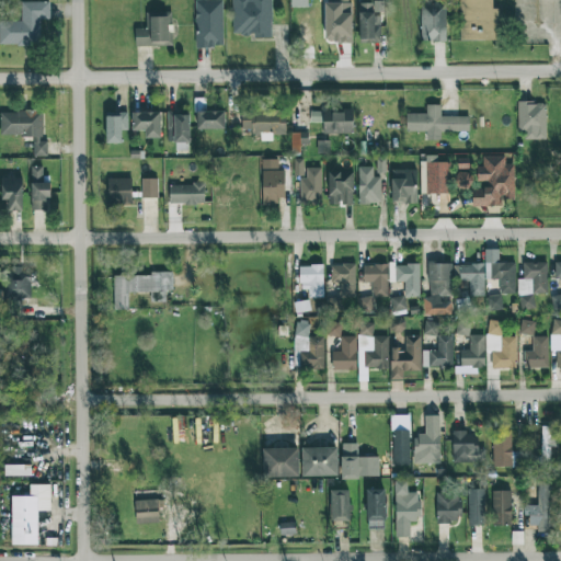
[(224,47),(222,0),(195,0),(195,47),(224,47)]
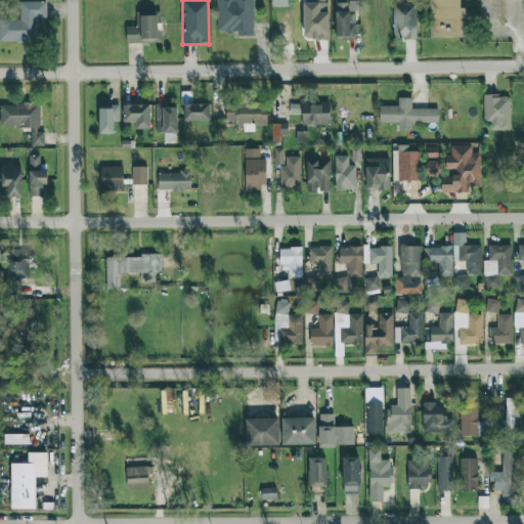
[(253,0),(216,0),(218,33),(237,32),(237,36),(255,36),(253,0)]
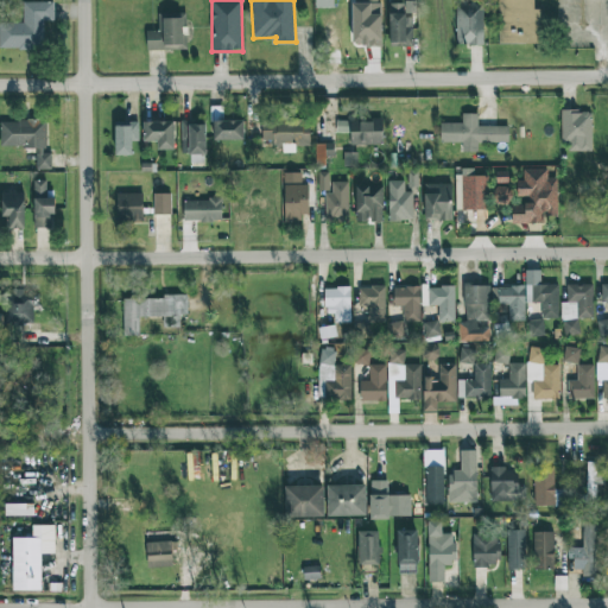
[(539,44),(539,10),(533,10),(532,0),(498,0),(499,45),(539,44)]
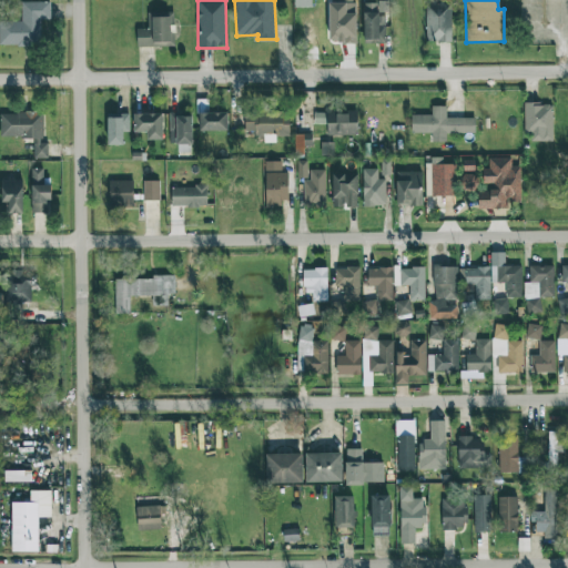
[(50,2),(21,2),(21,21),(0,20),(0,46),(40,47),(41,20),(50,20),(50,2)]
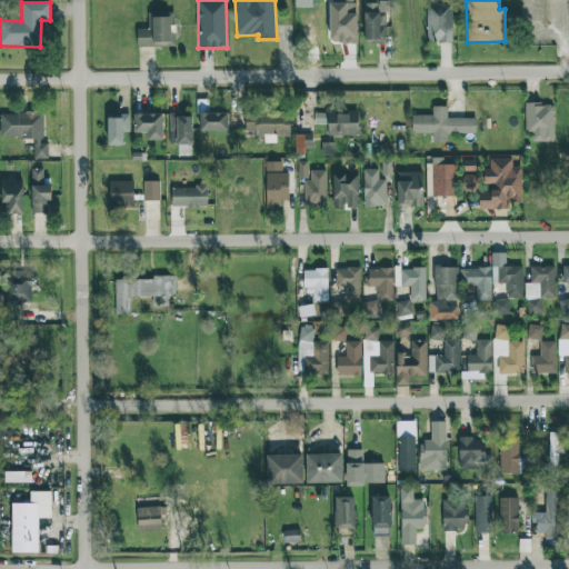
[(387,2),(366,2),(365,43),(386,45),(387,2)]
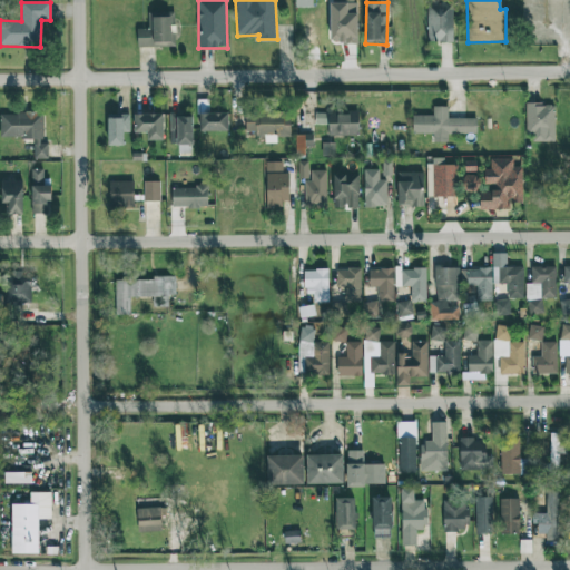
[(330,3),(331,43),(357,42),(356,3),(330,3)]
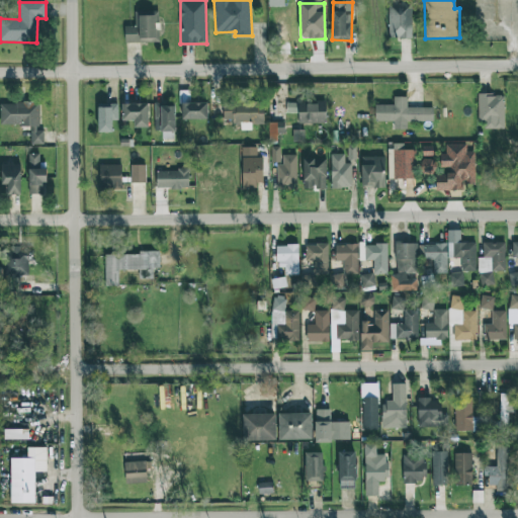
[(389,4),(387,38),(411,38),(412,4),(389,4)]
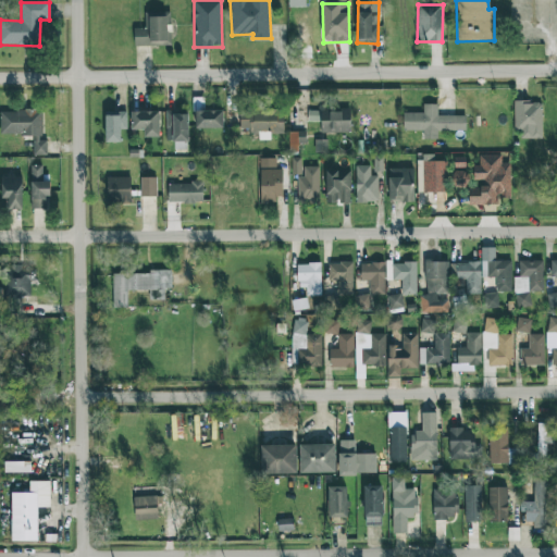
[(134,28),(134,46),(170,45),(170,12),(145,13),(145,28),(134,28)]
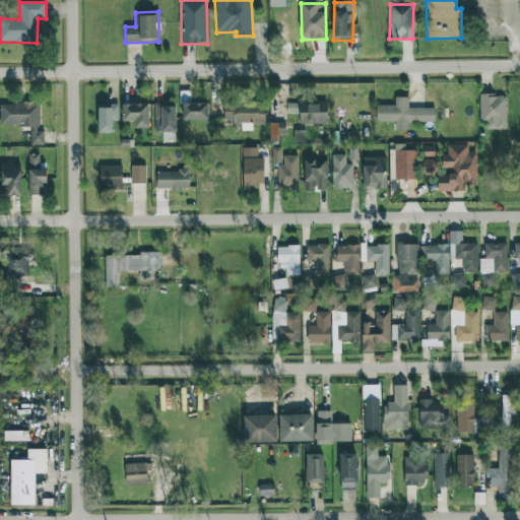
[(506,129),(506,94),(479,94),(479,122),(485,122),(485,130),(506,129)]
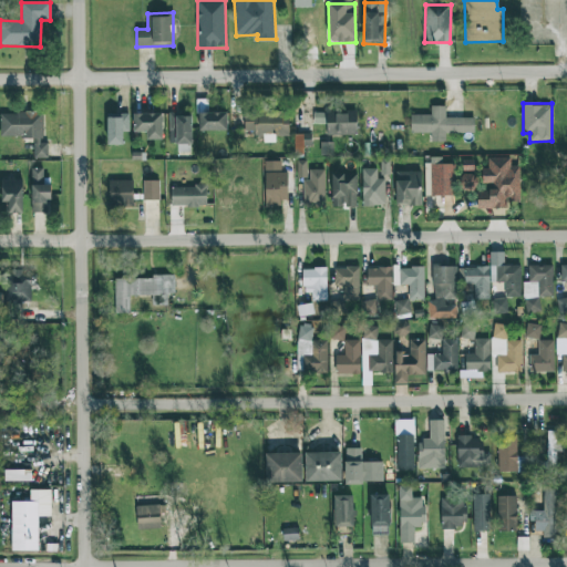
[(474,133),(474,119),(445,117),(445,106),(431,106),(431,115),(411,115),(411,133),(431,133),(431,142),(445,142),(445,133),(474,133)]
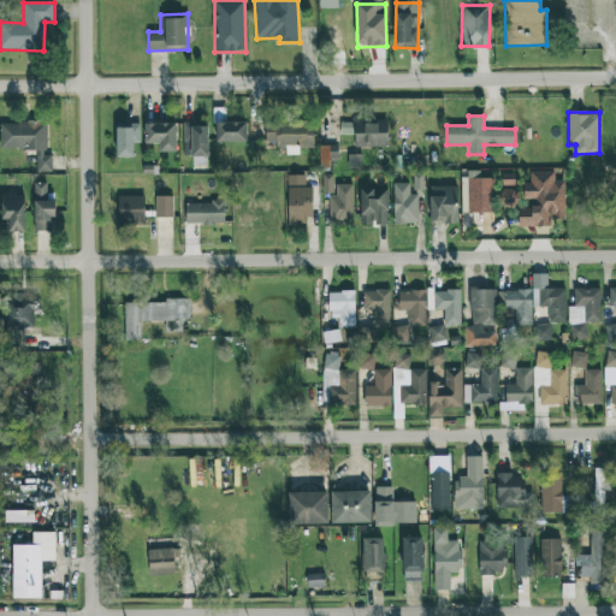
[(266,143),(276,143),(276,148),(286,148),(286,155),(298,155),(298,148),(313,148),(313,120),(266,122),(266,143)]
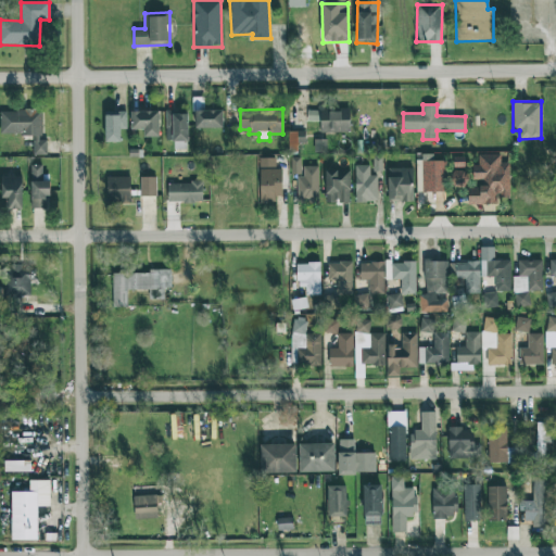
[(350,131),(350,109),(307,110),(307,122),(320,121),(320,133),(350,131)]
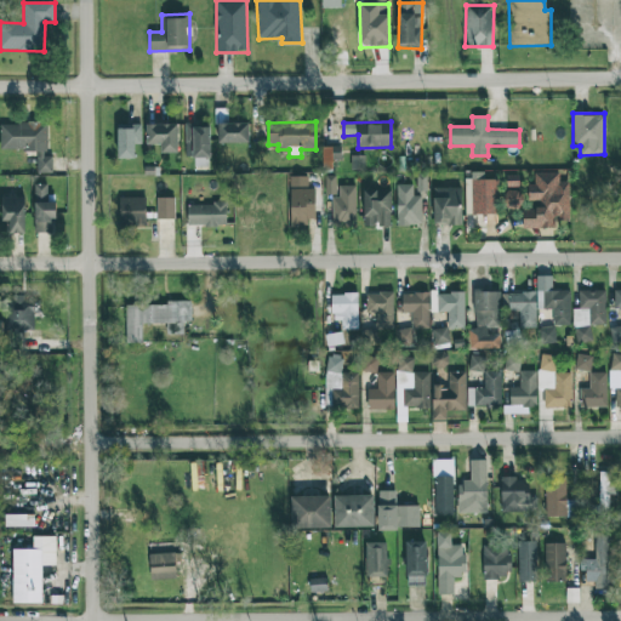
[(52,174),(52,157),(46,157),(46,124),(0,124),(0,123),(0,151),(38,151),(38,174),(52,174)]
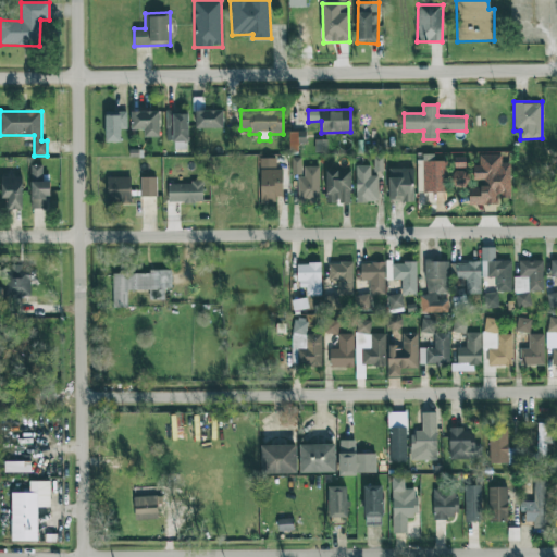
[(222,110),(195,111),(195,128),(223,128),(222,110)]
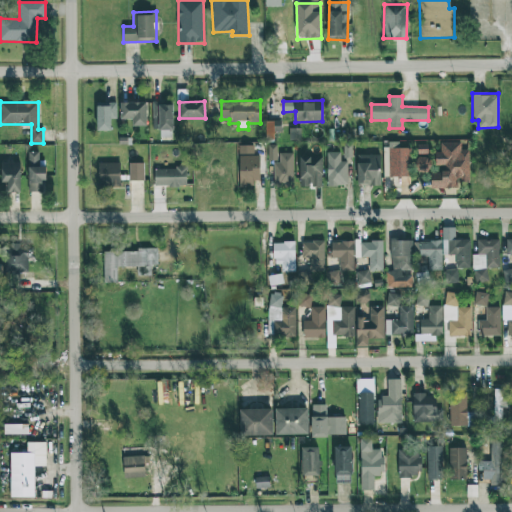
[(96,131),(111,131),(111,119),(116,119),(116,103),(97,103),(96,131)]
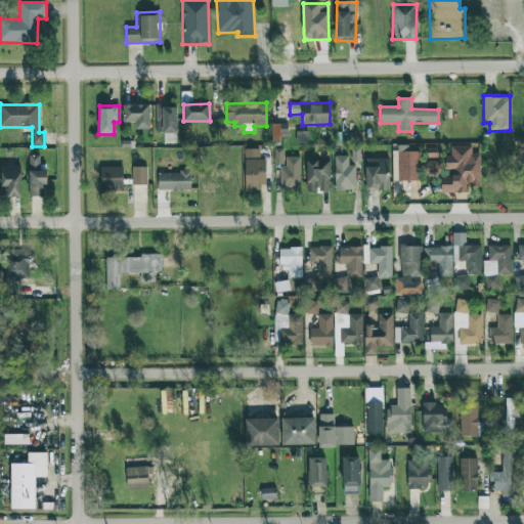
[(149,105),(124,105),(123,123),(135,123),(135,129),(149,129),(149,105)]
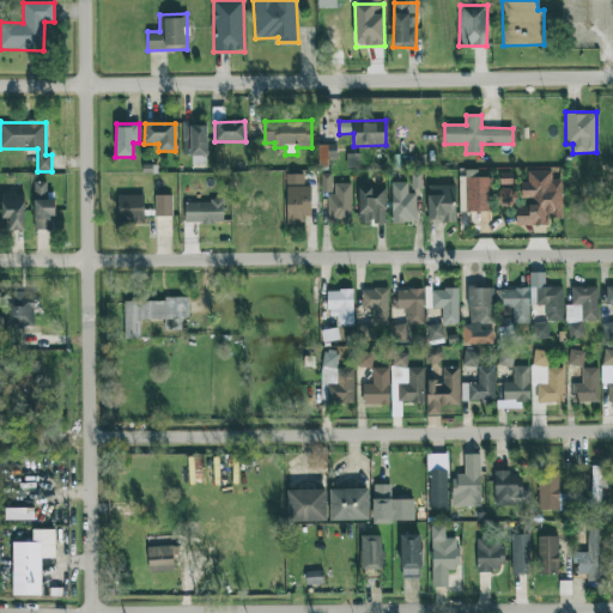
[(183,156),(207,156),(206,123),(182,123),(183,156)]
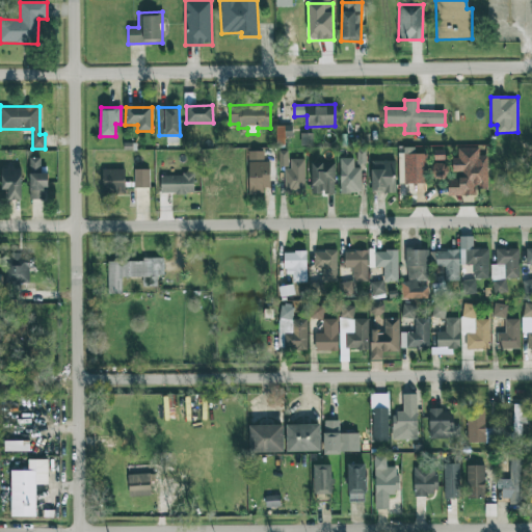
[(275,127),(276,141),(284,140),(284,126),(275,127)]
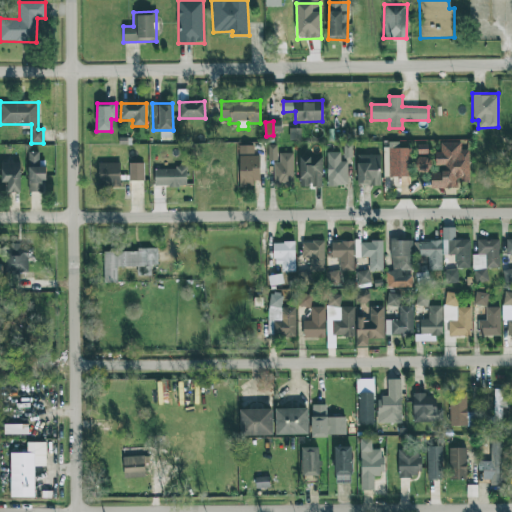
[(289,139),(300,140),(301,129),(289,128),(289,139)]
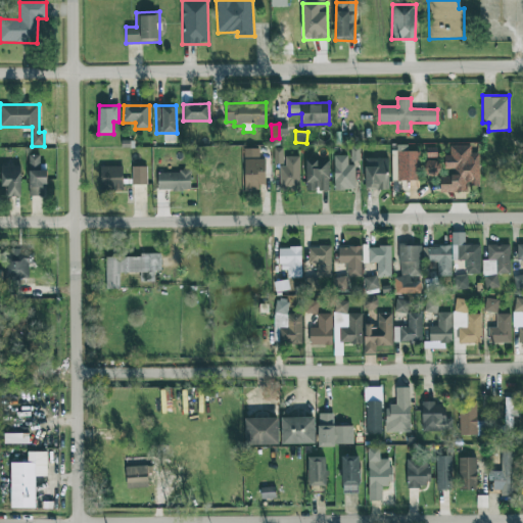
[(359,161),(359,146),(350,146),(350,161),(359,161)]
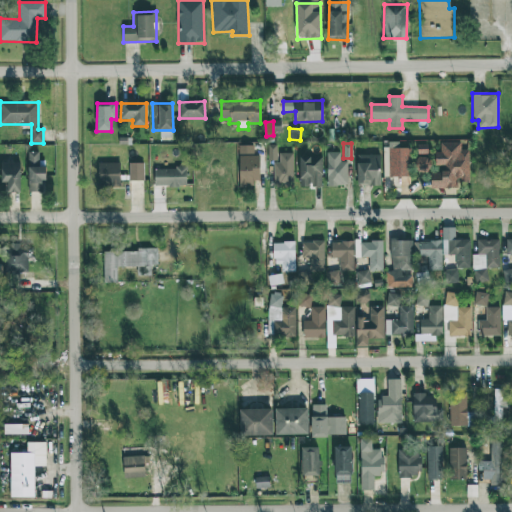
[(457,188),(457,181),(469,181),(469,150),(461,150),(461,143),(440,143),(440,152),(435,152),(435,166),(445,166),(445,173),(430,173),(430,189),(457,188)]
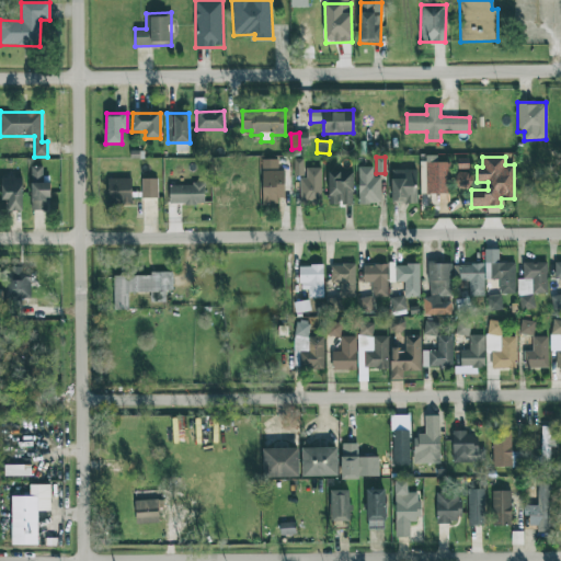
[(278,159),(261,160),(262,206),(277,206),(277,198),(285,197),(284,171),(278,171),(278,159)]
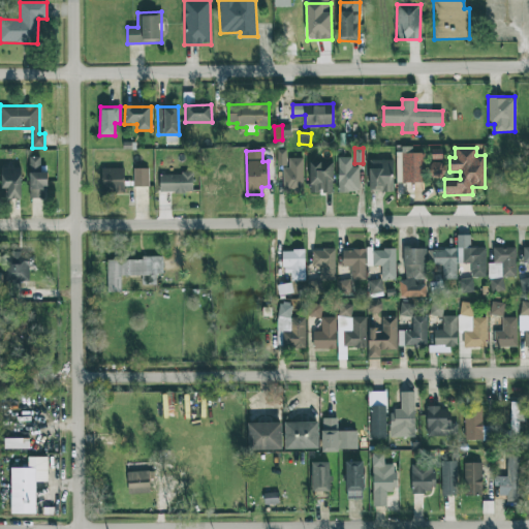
[(29,198),(44,198),(43,187),(48,187),(48,172),(40,172),(40,157),(29,157),(29,198)]
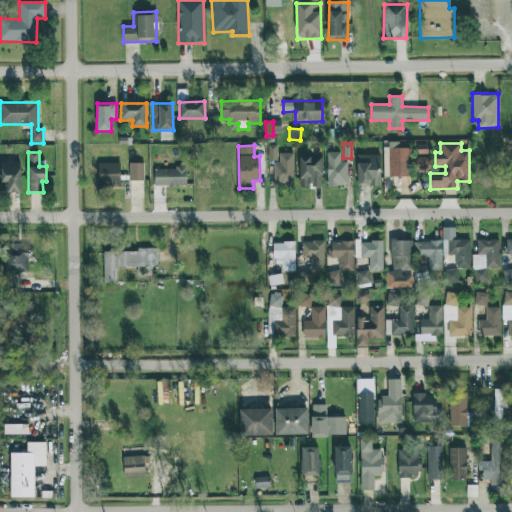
[(341,153),(327,152),(327,186),(347,186),(347,161),(340,161),(341,153)]
